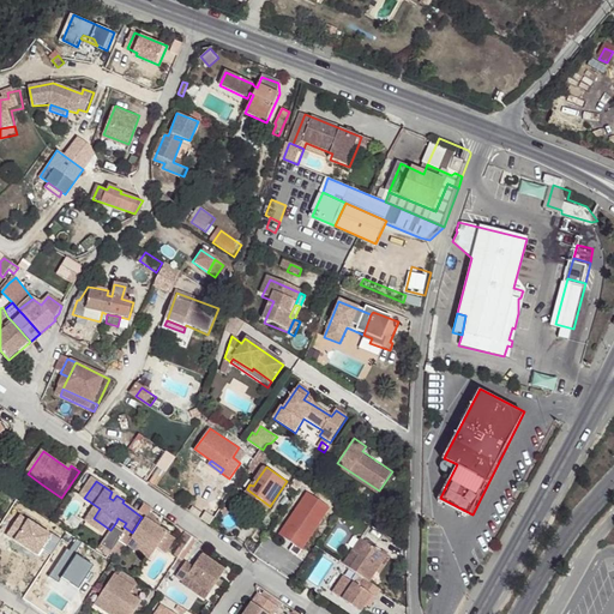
[(56,504),(61,498),(42,485),(37,491),(56,504)]
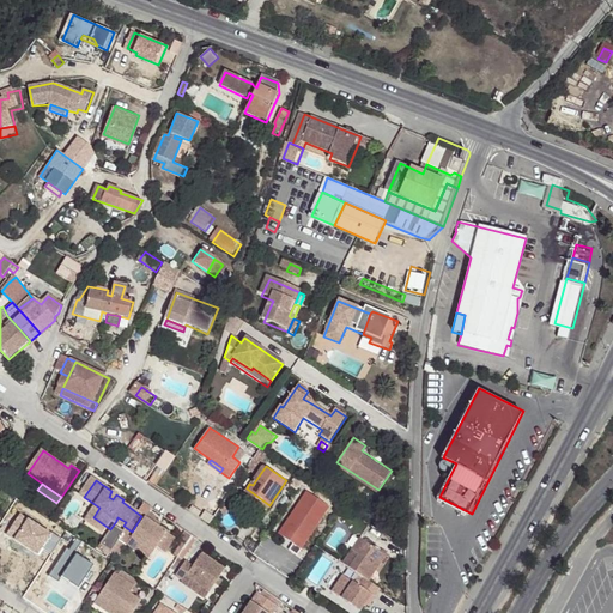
[(308,491),(280,533),(289,539),(293,532),(299,536),(295,544),(291,550),(298,554),(331,505),(308,491)]
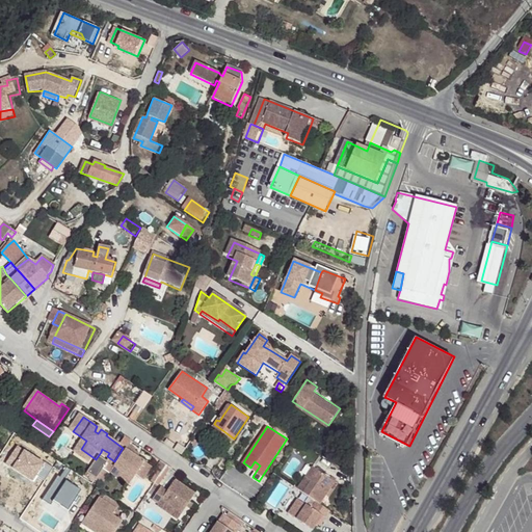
[(293,442),(300,447),(304,441),(297,435),(293,442)]
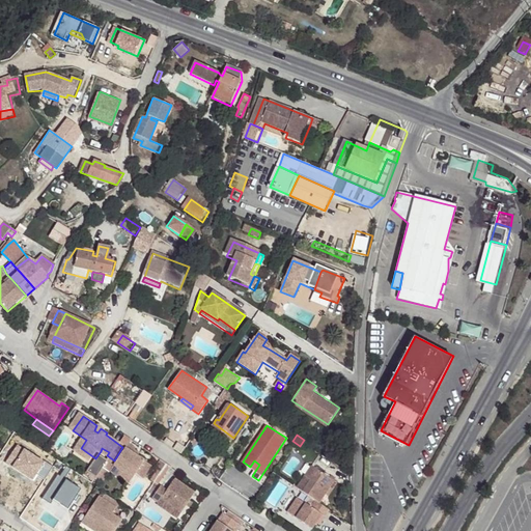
[(129,451),(122,447),(114,460),(113,462),(119,466),(117,469),(119,470),(136,480),(139,476),(146,481),(155,468),(141,459),(135,455),(137,452),(138,451),(132,446),(129,451)]
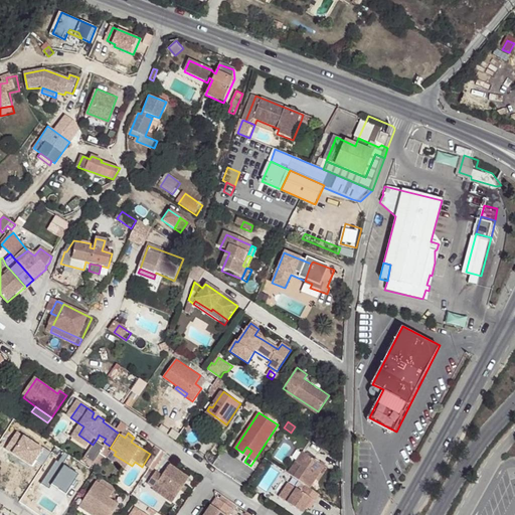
[(93,445),(78,435),(74,440),(90,450),(93,445)]
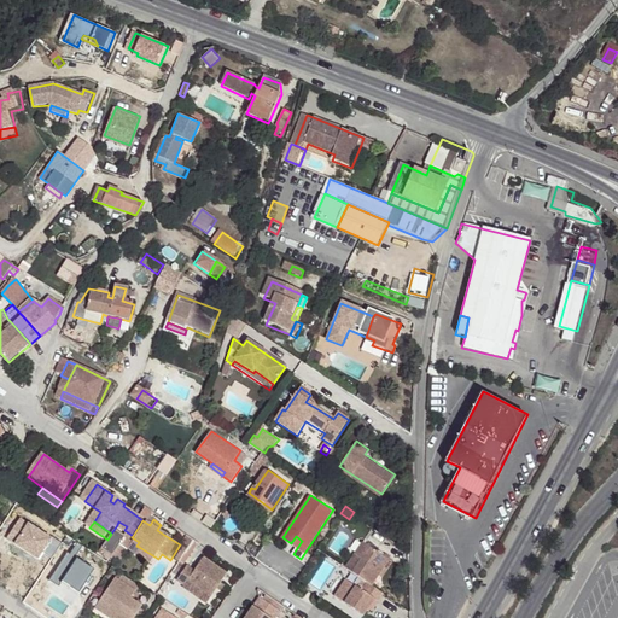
[(70,546),(44,526),(40,532),(66,552),(70,546)]
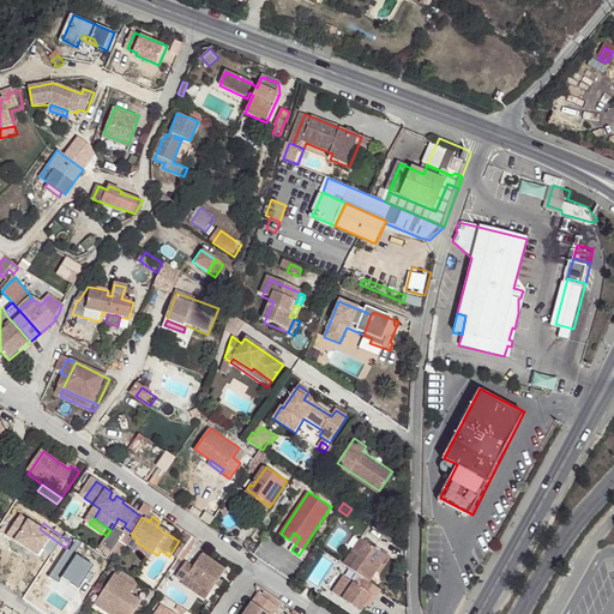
[(294,533),(289,540),(295,545),(300,537),(294,533)]
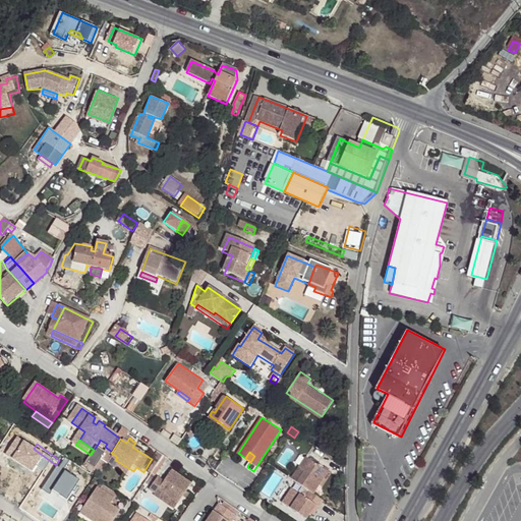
[(117,457),(111,453),(105,461),(112,465),(114,466),(117,461),(115,460),(117,457)]
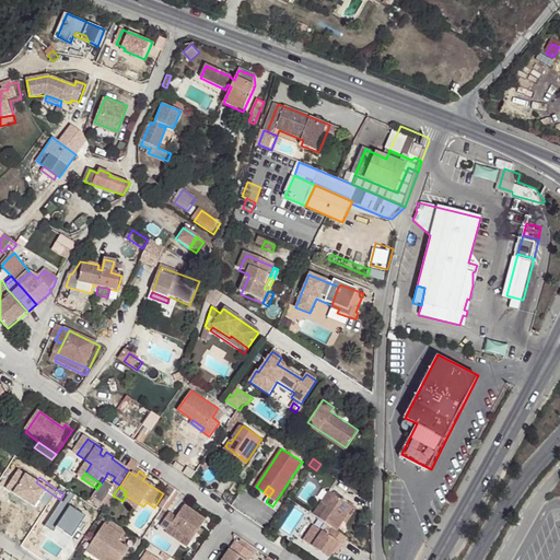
[(166,510),(179,491),(173,487),(165,498),(167,500),(163,508),(166,510)]
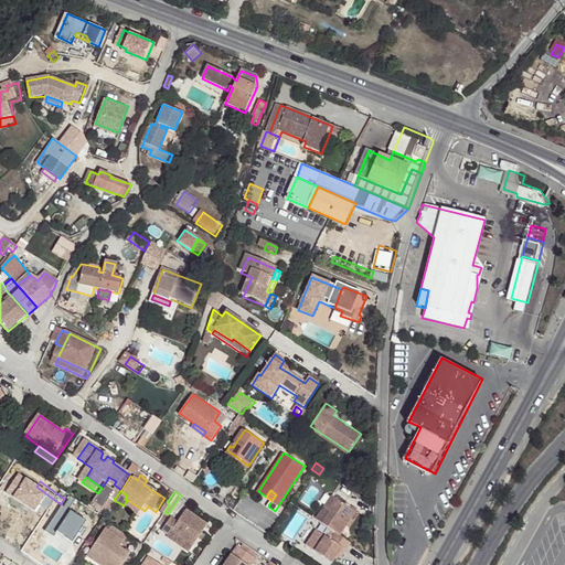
[(184,498),(181,496),(168,514),(167,515),(171,518),(184,498)]
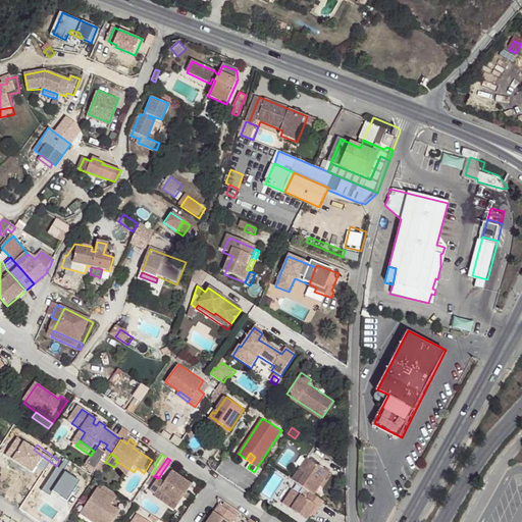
[(310,490),(315,494),(318,497),(324,487),(333,474),(329,472),(311,459),(304,469),(310,473),(302,485),(310,490)]
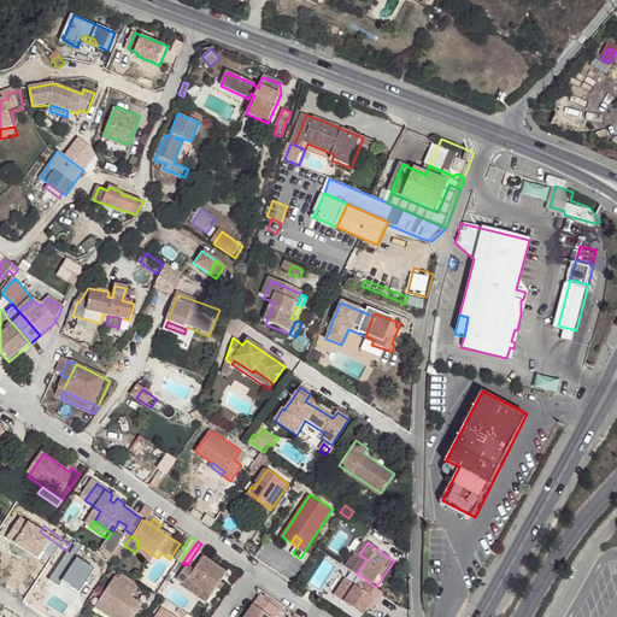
[(153,565),(158,558),(139,546),(135,552),(153,565)]
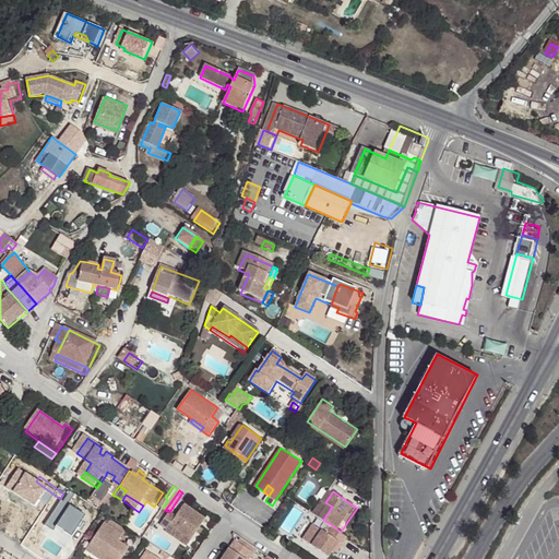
[(323,520),(332,507),(325,502),(317,515),(323,520)]
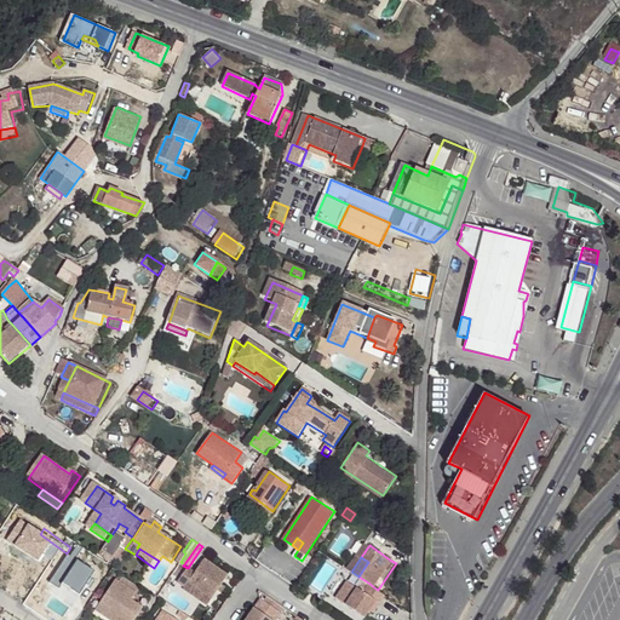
[(193,586),(216,602),(231,578),(208,562),(199,575),(190,570),(181,585),(189,591),(193,586)]
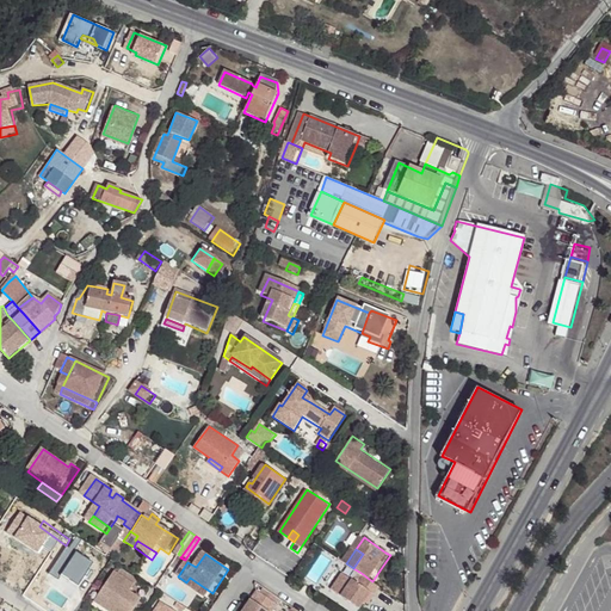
[(383,574),(394,557),(390,555),(380,571),(383,574)]
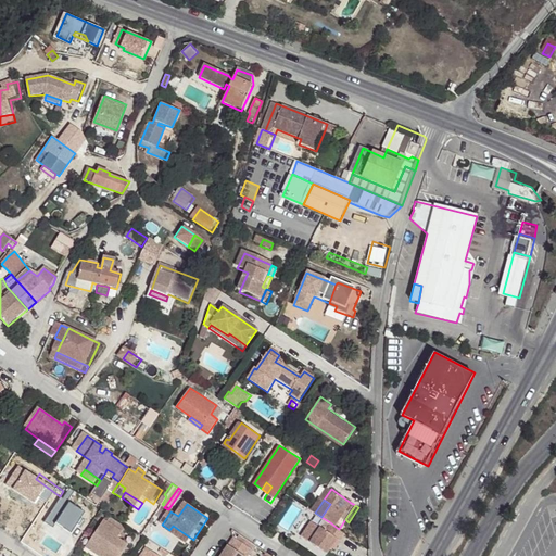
[(168,509),(164,507),(159,516),(162,518),(168,509)]
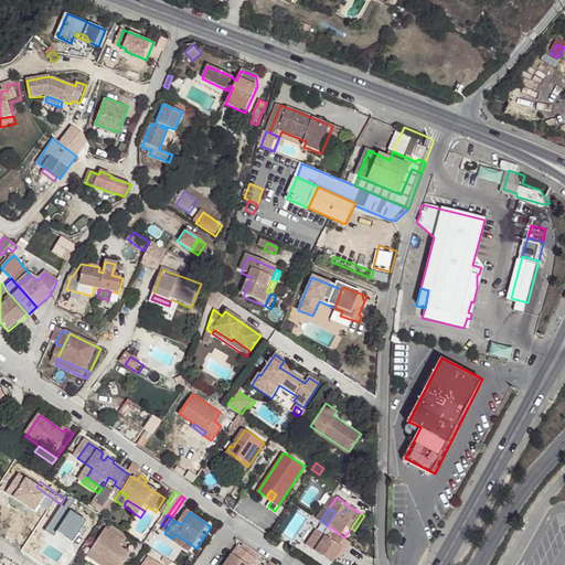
[(131,537),(113,526),(110,530),(128,542),(131,537)]
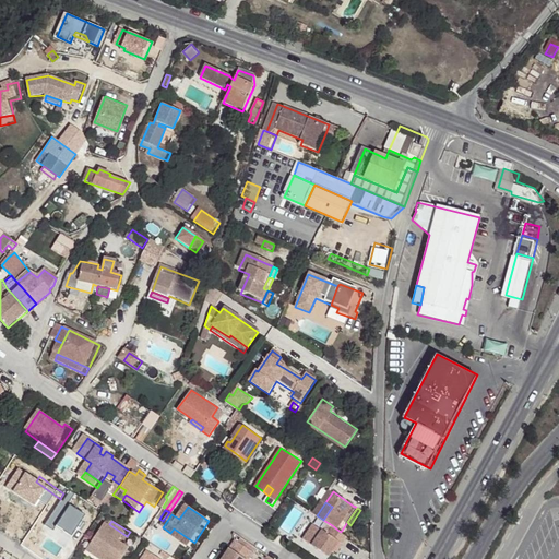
[(99,558),(100,558),(127,558),(133,549),(123,543),(127,536),(109,524),(95,544),(104,550),(99,558)]
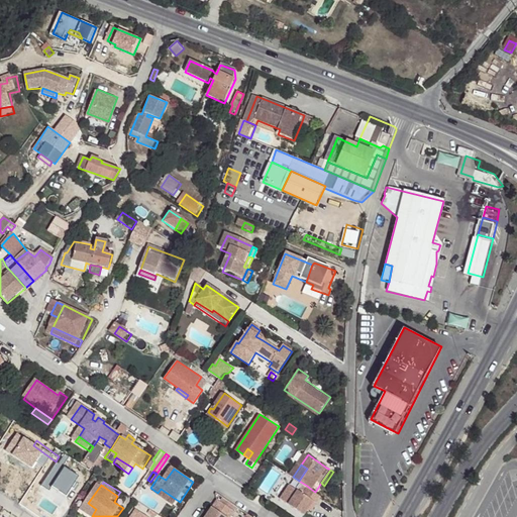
[(312,490),(307,486),(302,493),(308,497),(312,490)]
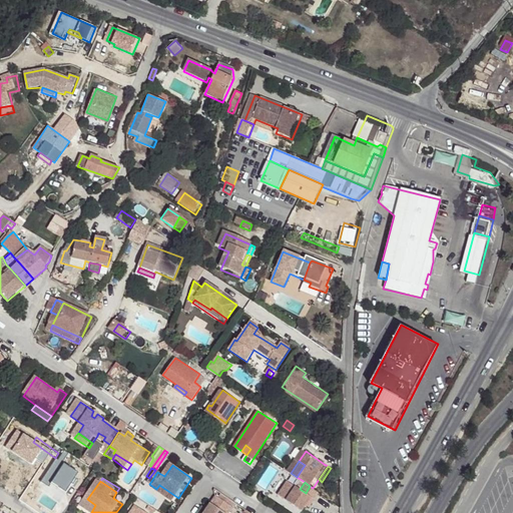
[(174,504),(178,498),(159,485),(156,489),(155,491),(174,504)]
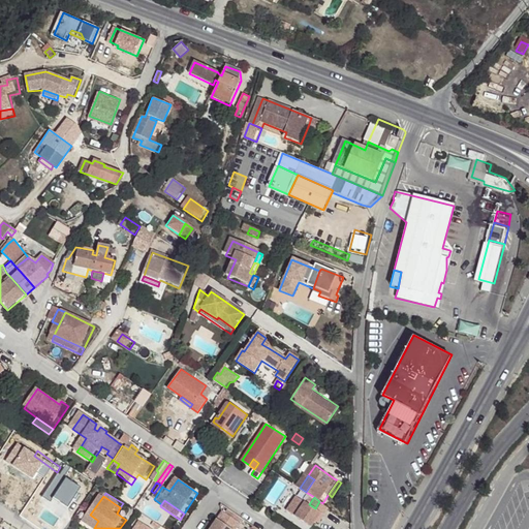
[(322,503),(319,501),(315,508),(309,504),(300,519),(315,528),(319,523),(325,516),(329,518),(333,510),(322,503)]
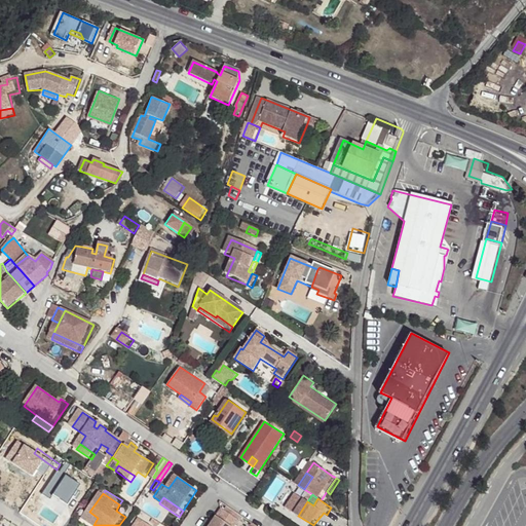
[(237,525),(241,521),(224,510),(213,525),(237,525)]
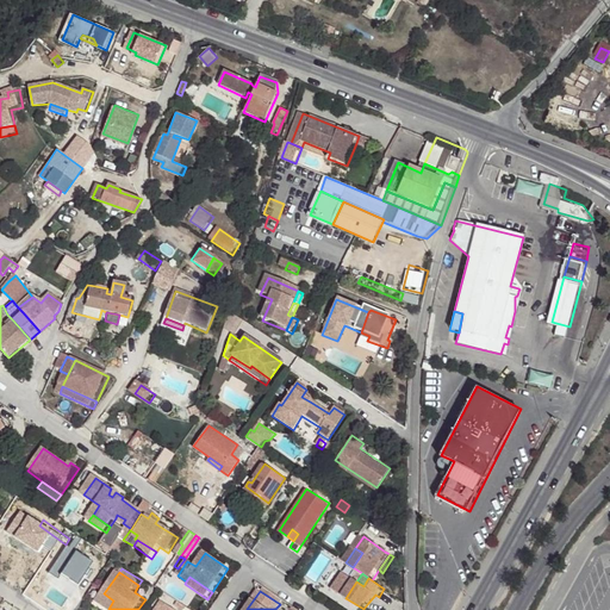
[(104,593),(98,602),(109,609),(113,601),(104,593)]
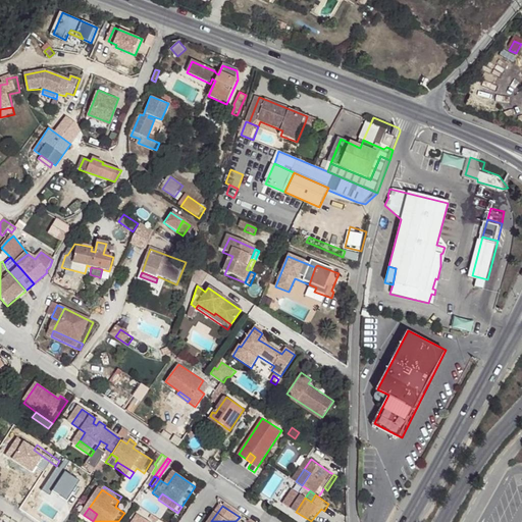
[(319,518),(324,511),(321,509),(315,516),(319,518)]
